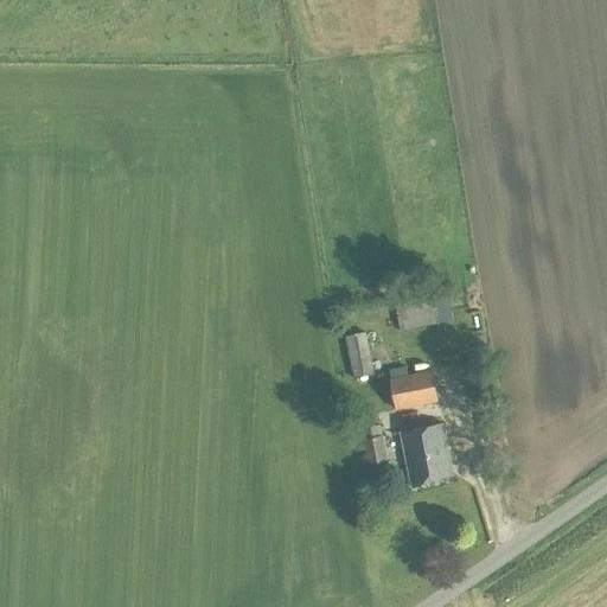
[(395,301),(400,332),(452,323),(448,296),(433,299),(432,295),(395,301)]
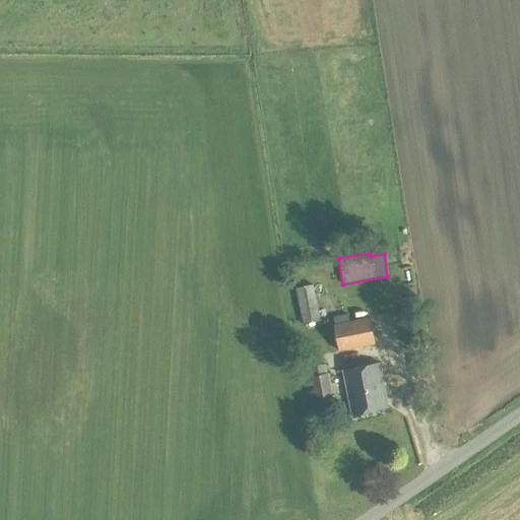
[(319,302),(329,300),(324,280),(315,282),(319,302)]
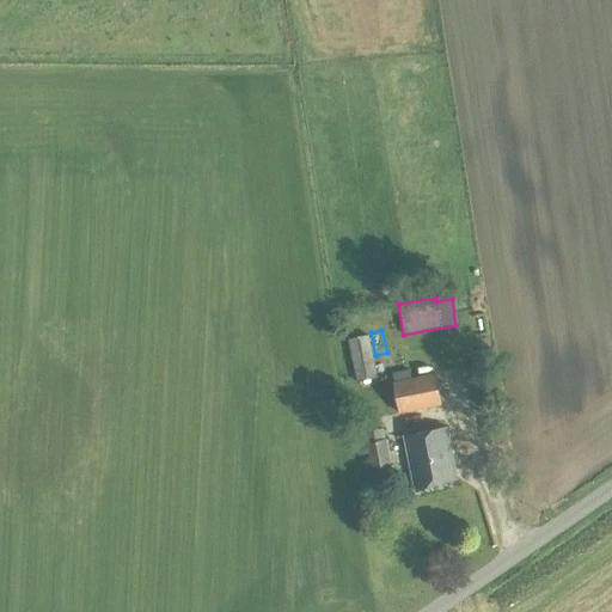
[(356,384),(378,379),(368,336),(347,341),(356,384)]
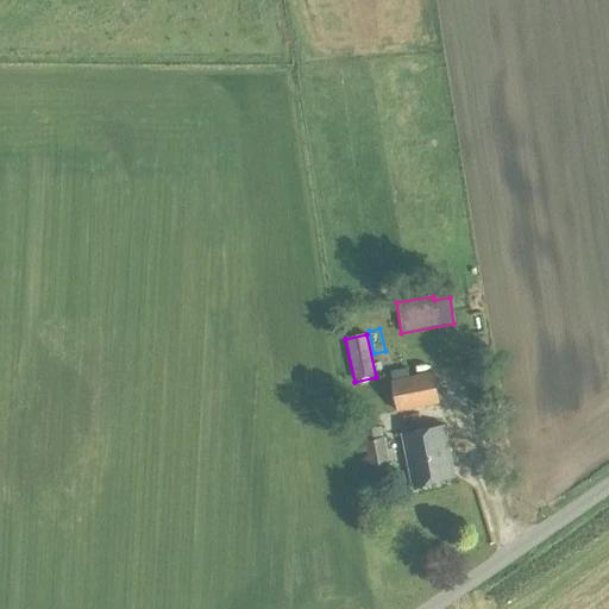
[(472,376),(489,374),(487,362),(470,364),(472,376)]
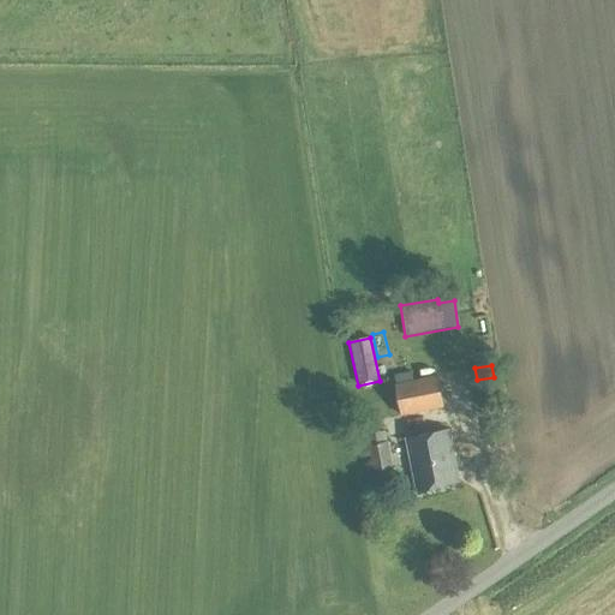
[(394,376),(401,418),(445,408),(439,376),(415,378),(412,372),(394,376)]
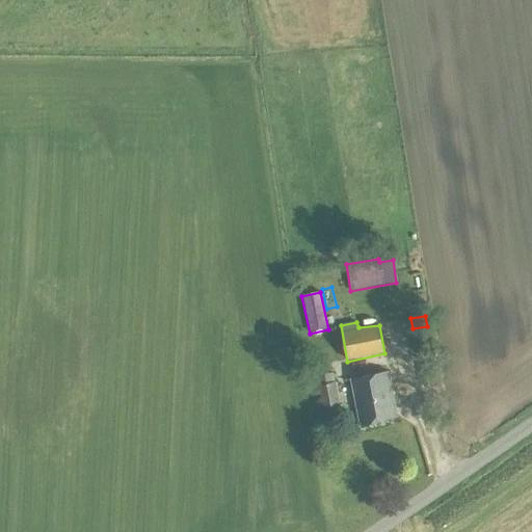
[(388,372),(351,380),(361,425),(397,418),(388,372)]
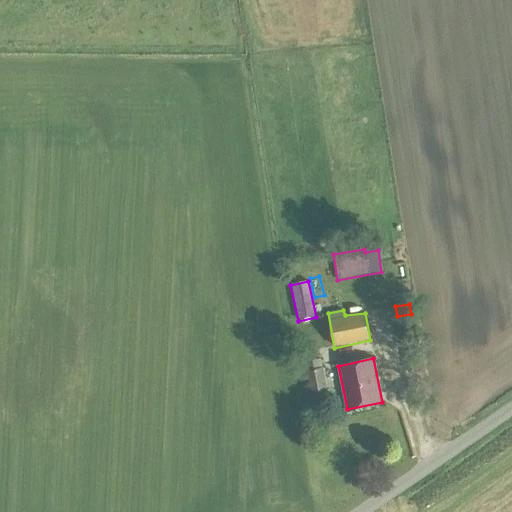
[(327,390),(322,360),(304,362),(310,392),(327,390)]
